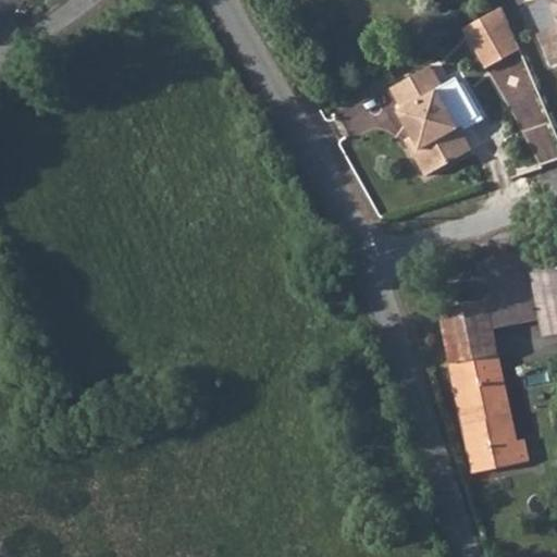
[(556,0),(554,0),(551,1),(556,15),(556,27),(539,36),(551,64),(556,61),(556,0)]
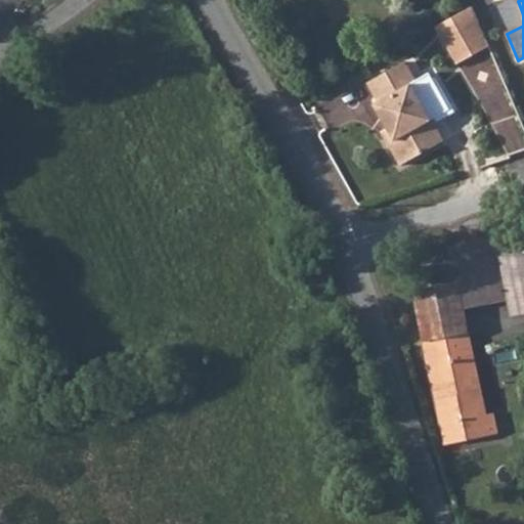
[(473,6),(436,26),(456,64),(489,47),(473,6)]
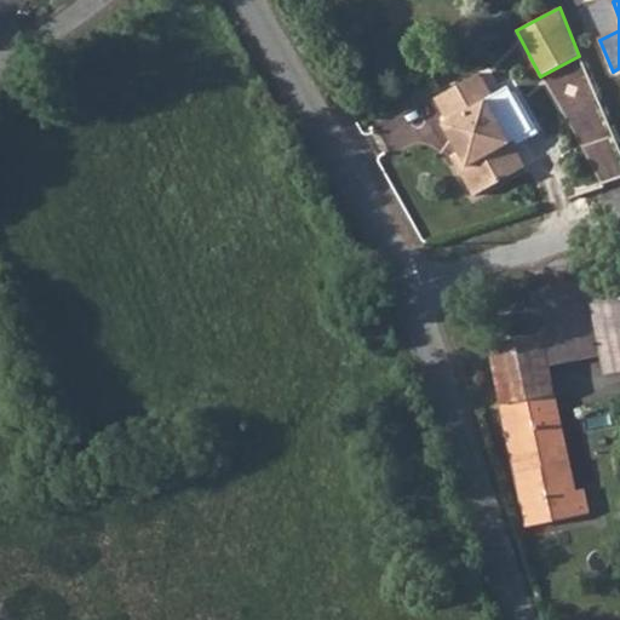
[(478,72),(434,97),(446,119),(441,121),(457,150),(465,164),(461,173),(472,194),(524,165),(509,138),(507,139),(484,98),(492,95),(478,72)]
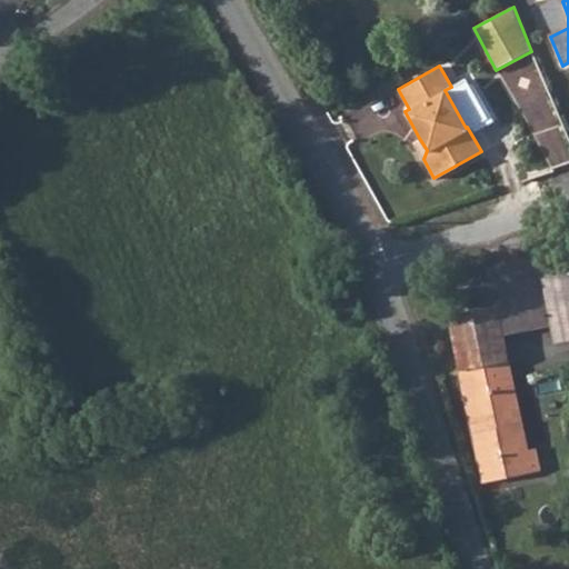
[(522,91),(539,132),(553,127),(537,86),(522,91)]
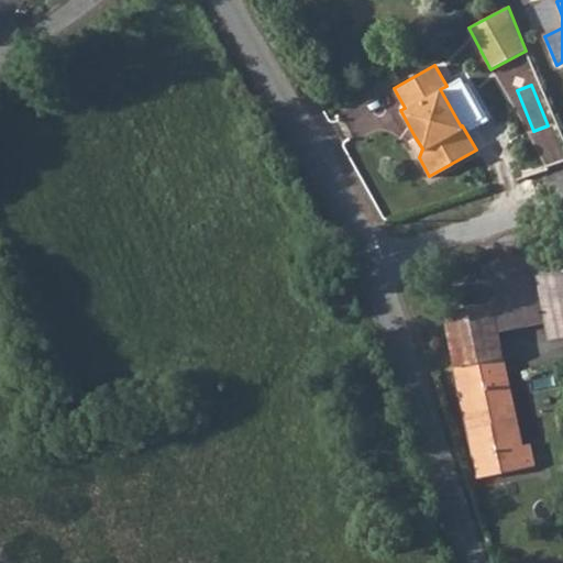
[(415,136),(409,140),(419,157),(422,148),(415,136)]
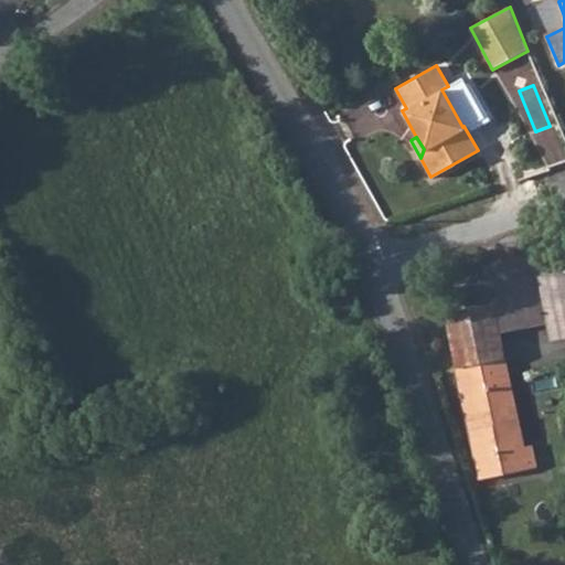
[(564,249),(533,256),(546,323),(550,340),(564,336),(564,249)]
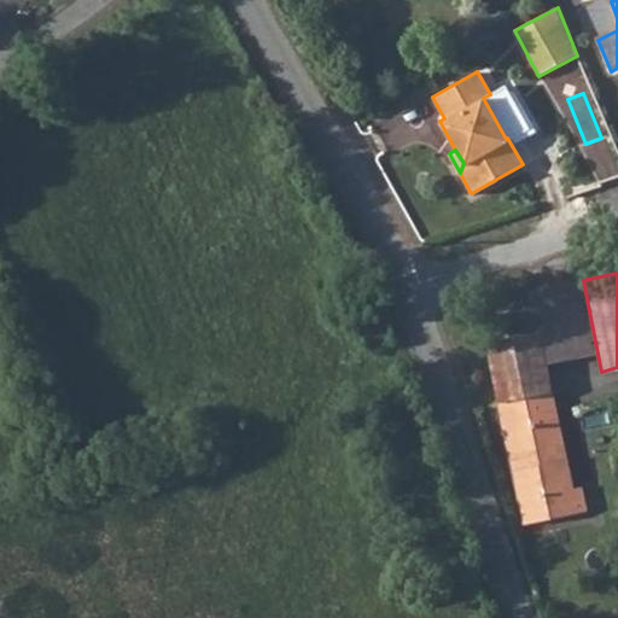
[(598,354),(583,280),(537,290),(551,362),(598,354)]
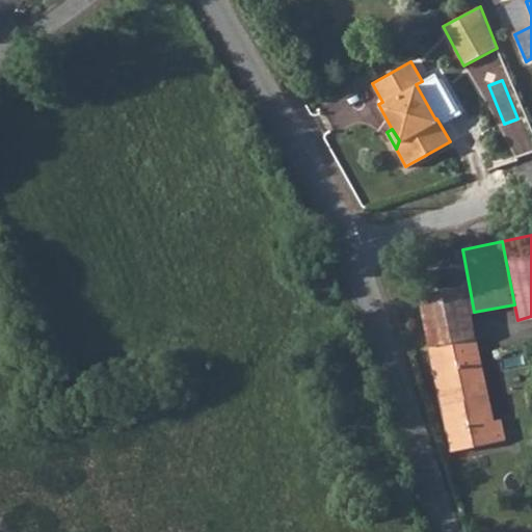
[(430,347),(474,338),(469,313),(474,312),(462,249),(456,250),(454,243),(411,251),(430,347)]
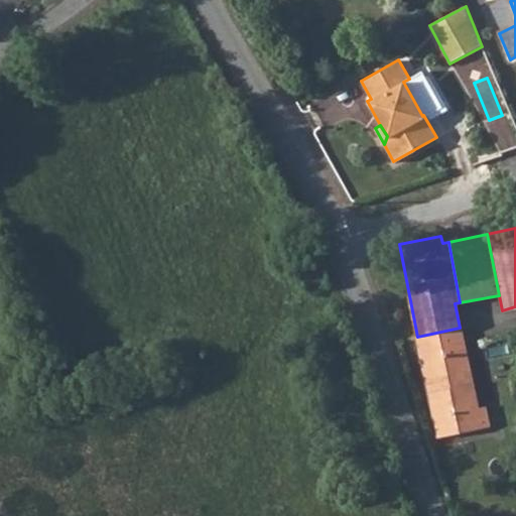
[(477,409),(460,328),(417,337),(438,438),(489,427),(485,407),(477,409)]
